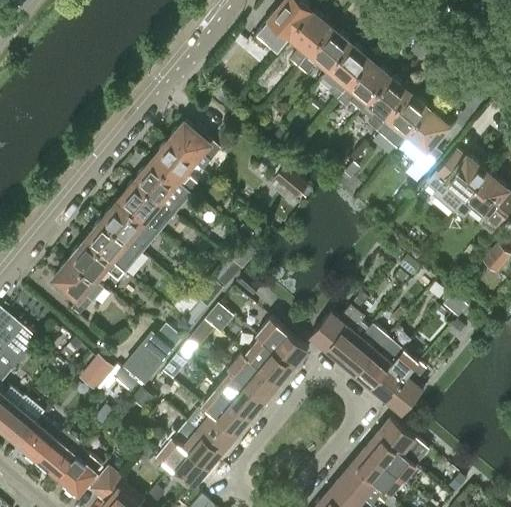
[(276,26),(288,36),(309,10),(307,9),(307,6),(302,1),(299,2),(296,0),(286,0),(283,3),(282,2),(261,27),(270,34),(276,26)]
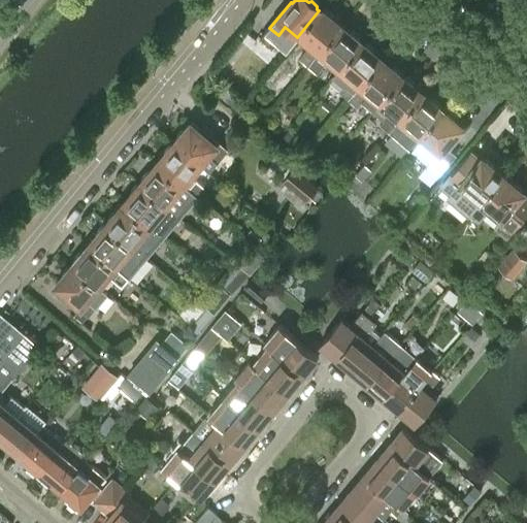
[(323,13),(319,10),(297,37),(319,55),(340,29),(331,21),(331,19),(326,13),(323,13)]
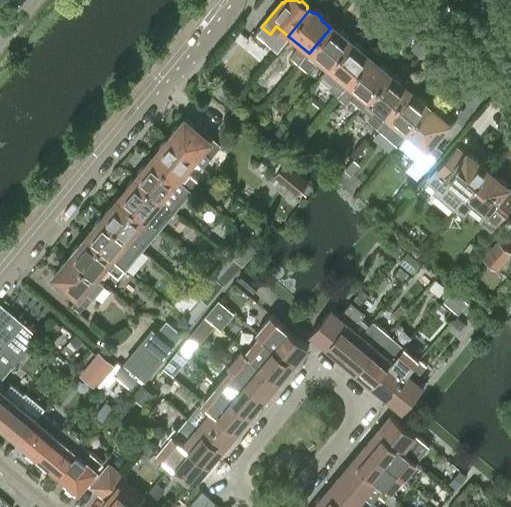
[(339,35),(330,28),(309,53),(329,70),(350,44),(347,42),(347,39),(342,35),(339,35)]
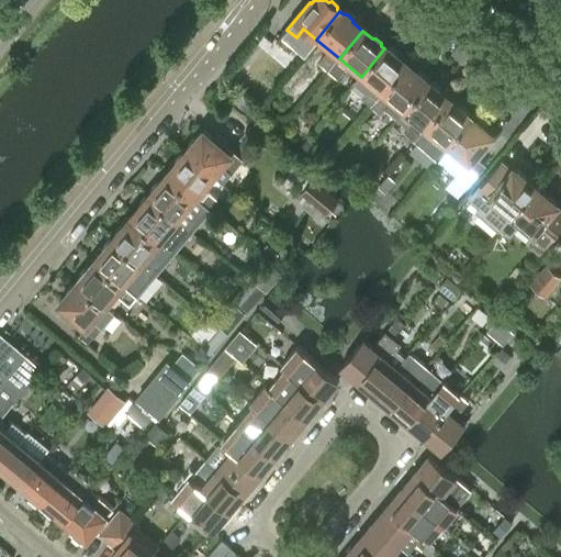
[(370,109),(405,66),(396,58),(395,55),(390,51),(386,51),(384,48),(361,77),(352,87),(365,97),(361,101),(370,109)]
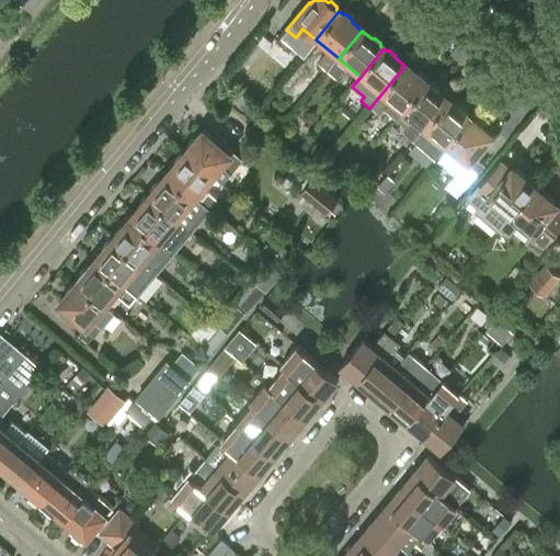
[(317,66),(327,72),(334,64),(326,56),(317,66)]
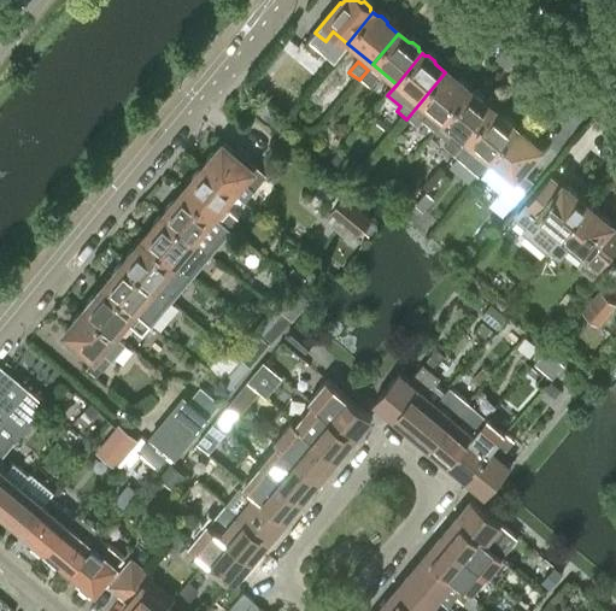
[(377,78),(368,70),(359,80),(369,88),(377,78)]
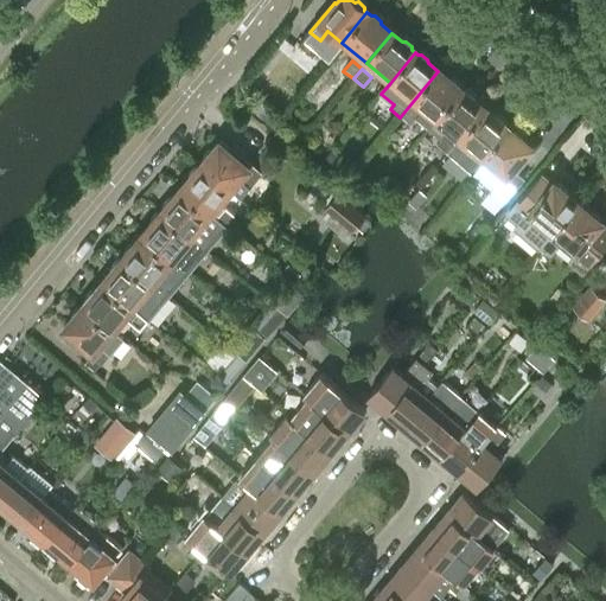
[(428,132),(461,91),(459,89),(458,85),(452,80),(448,81),(438,71),(400,117),(409,126),(414,121),(428,132)]
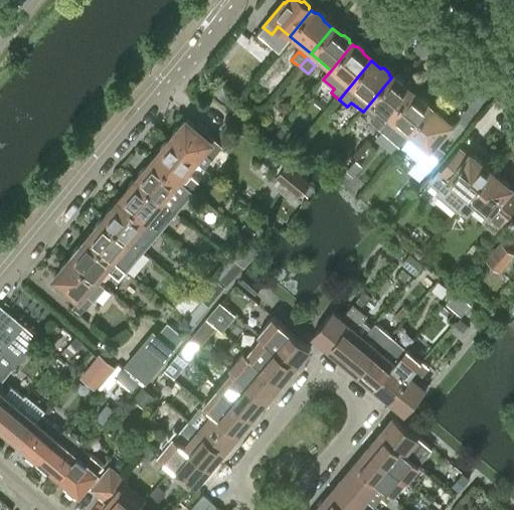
[(378,133),(411,94),(402,87),(402,83),(396,78),(393,79),(391,77),(363,112),(374,121),(370,126),(378,133)]
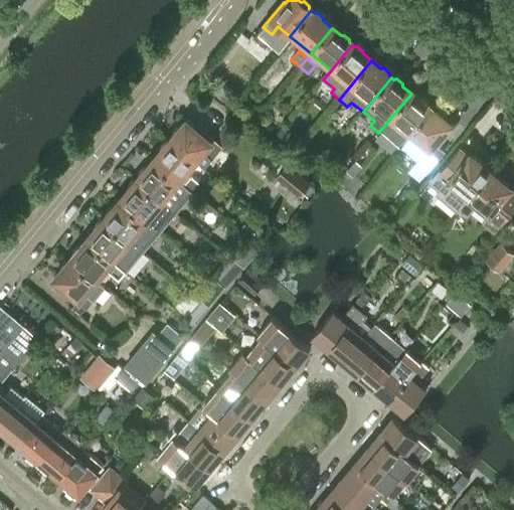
[(419,101),(411,94),(378,133),(386,140),(397,127),(410,137),(432,111),(429,108),(429,106),(422,101),(419,101)]
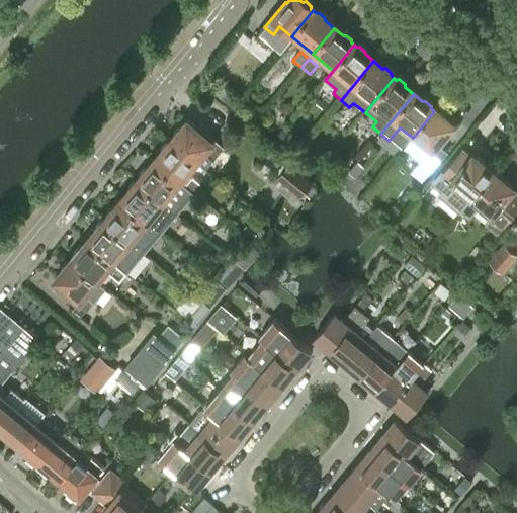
[(438,149),(447,138),(446,137),(453,127),(445,120),(444,117),(439,113),(436,113),(434,111),(413,138),(405,147),(416,156),(422,161),(417,167),(429,177),(447,157),(438,149)]
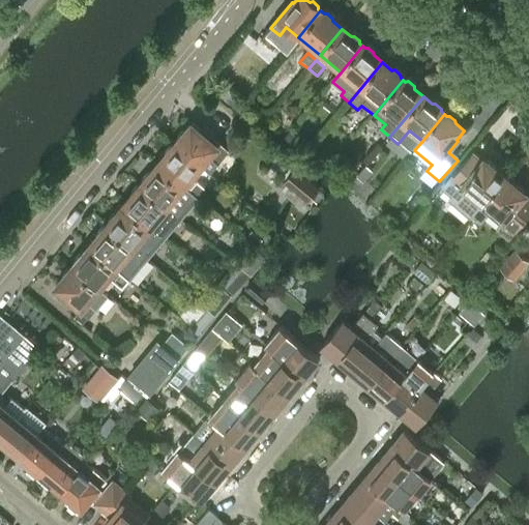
[(227,154),(201,133),(200,135),(190,126),(183,136),(180,136),(175,141),(176,144),(174,146),(201,168),(208,159),(216,167),(219,164),(227,154)]
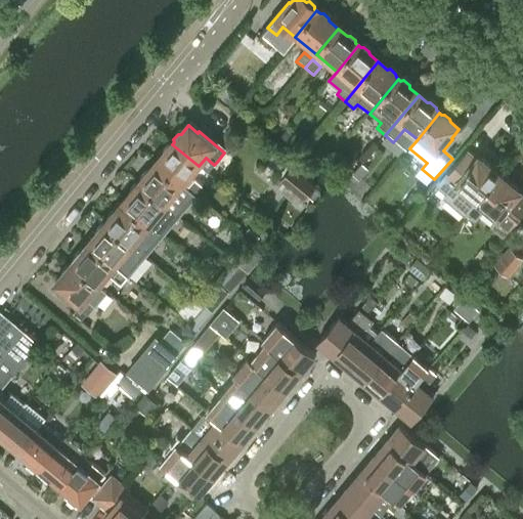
[(162,157),(155,166),(194,199),(202,190),(187,179),(199,166),(172,144),(169,148),(166,148),(162,154),(162,157)]
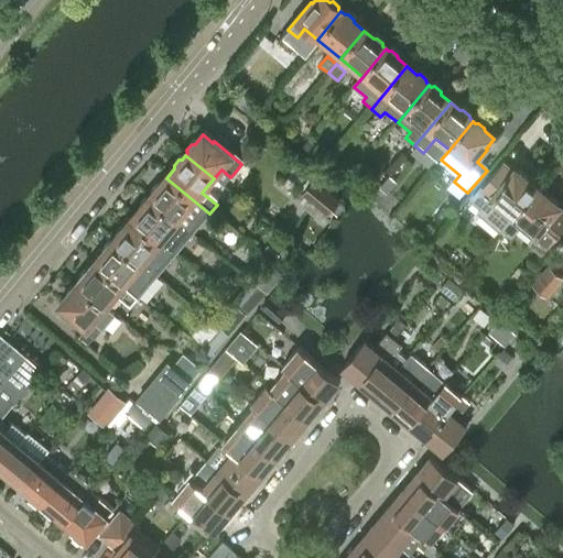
[(491,226),(500,233),(537,190),(527,182),(527,179),(520,174),(517,174),(515,172),(490,200),(510,217),(506,221),(499,216),(491,226)]
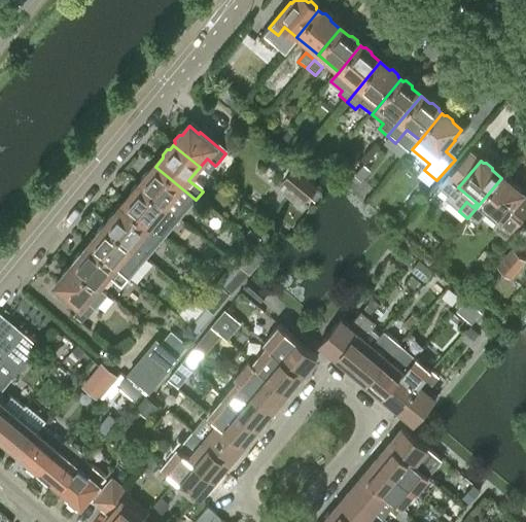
[(196,200),(155,167),(148,176),(145,176),(140,181),(140,184),(139,186),(178,220),(188,208),(196,200)]
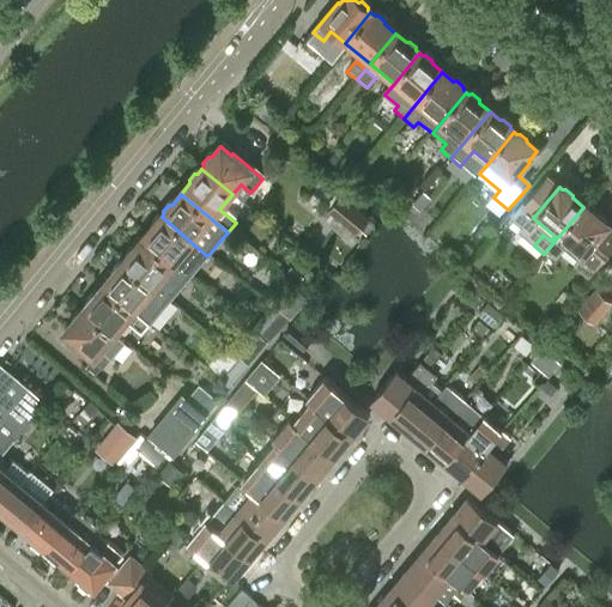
[(426,202),(419,196),(410,207),(417,213),(426,202)]
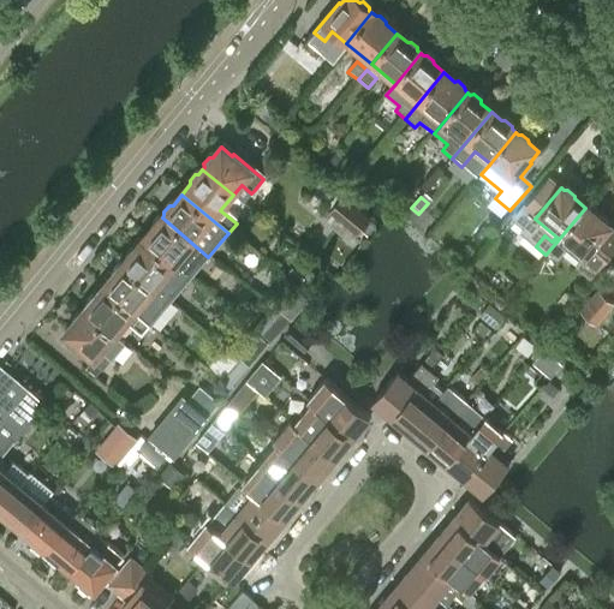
[(369,224),(340,199),(328,215),(357,238),(369,224)]
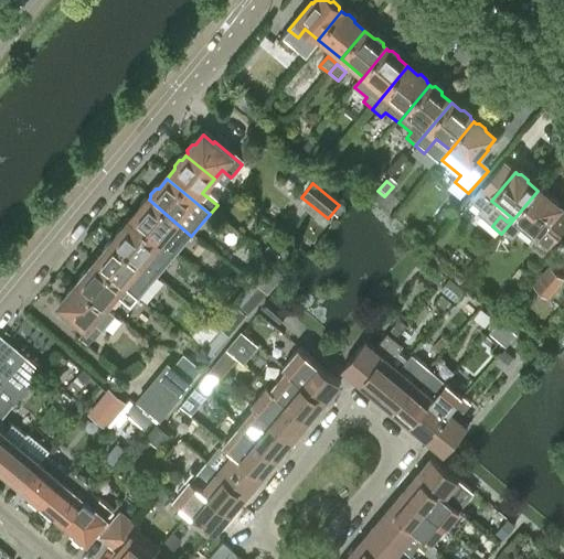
[(546,199),(538,191),(501,234),(511,242),(523,227),(535,237),(528,246),(542,258),(563,230),(563,218),(556,213),(560,210),(556,206),(556,203),(550,199),(546,199)]
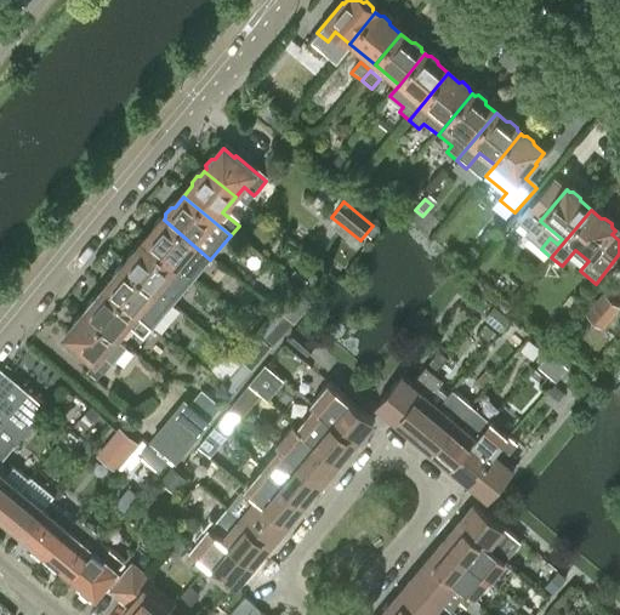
[(210,260),(164,220),(161,223),(158,223),(152,229),(153,233),(143,244),(191,283),(210,260)]
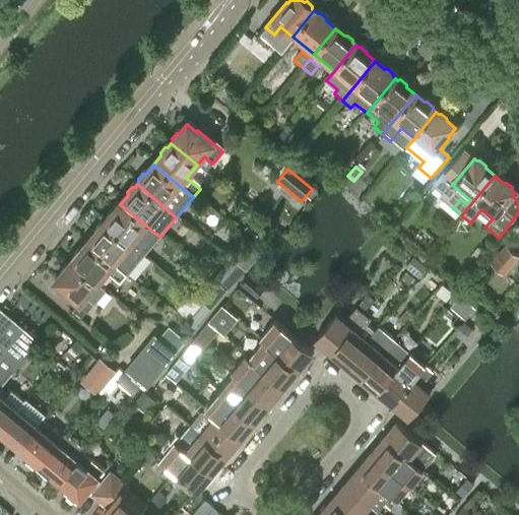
[(159,237),(120,204),(113,213),(110,213),(105,218),(106,221),(104,223),(143,257),(159,237)]
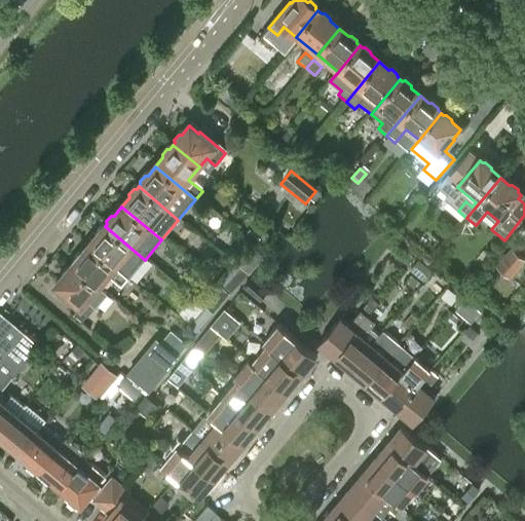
[(406,220),(399,213),(388,225),(396,231),(406,220)]
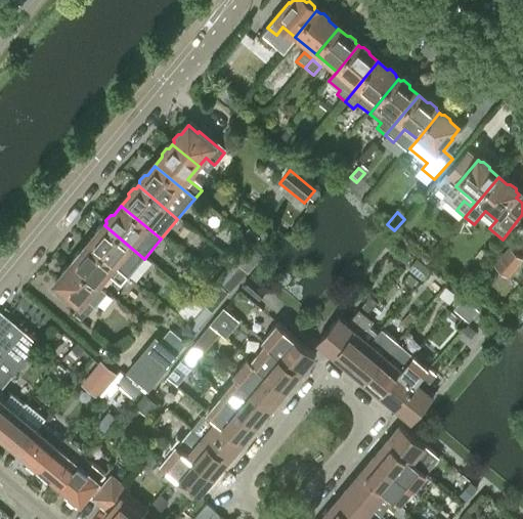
[(144,259),(104,225),(102,228),(99,228),(94,233),(95,236),(87,246),(127,278),(128,279),(144,259)]
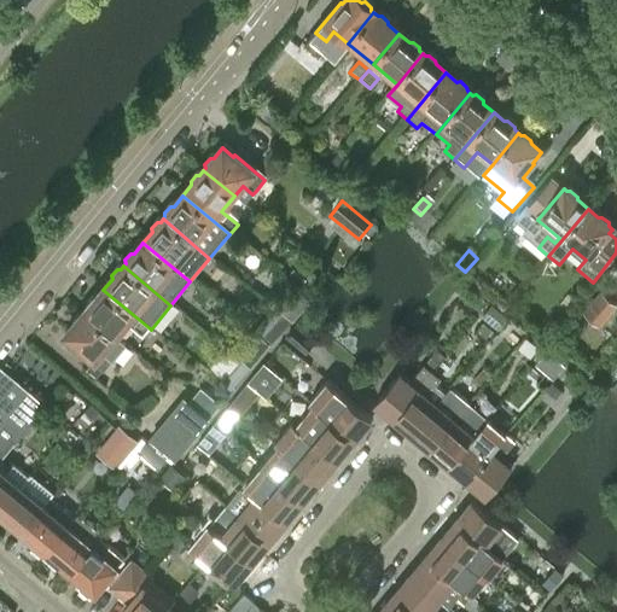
[(294,273),(285,281),(298,292),(304,285),(294,273)]
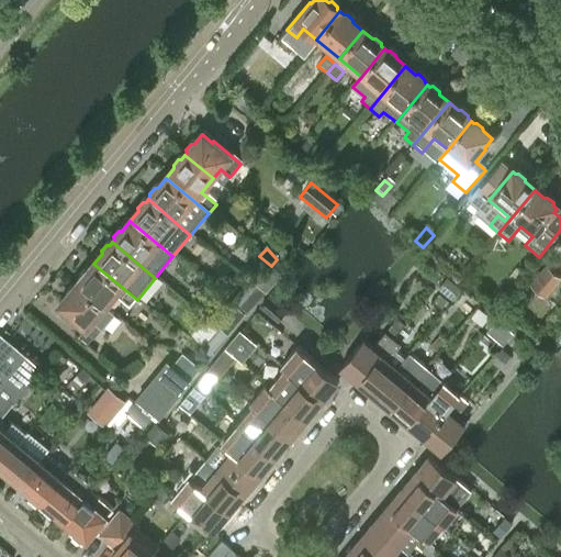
[(136,299),(93,264),(86,274),(82,274),(78,279),(78,282),(76,286),(104,309),(114,297),(128,309),(136,299)]
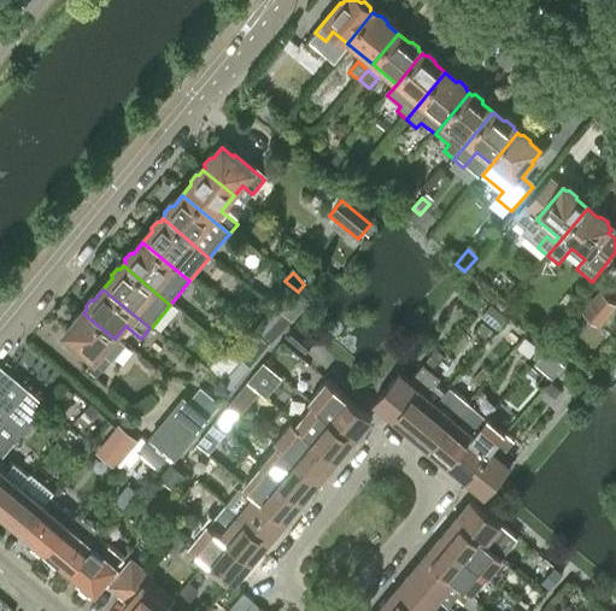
[(614,309),(598,295),(581,316),(597,329),(614,309)]
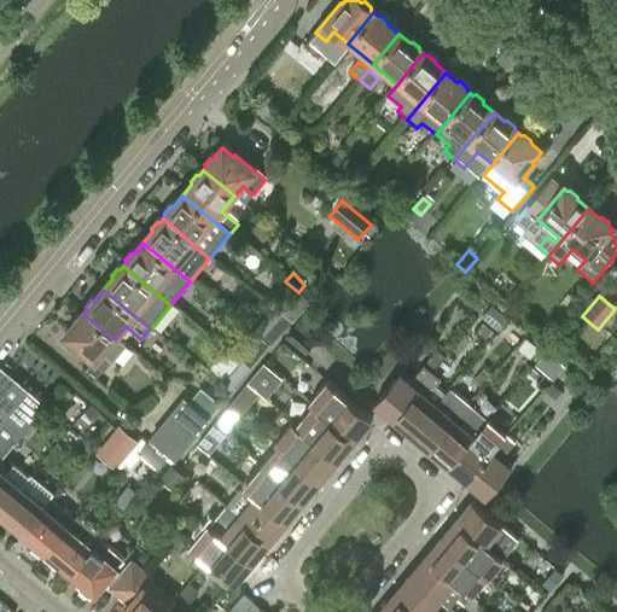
[(309,306),(307,303),(301,298),(292,307),(284,299),(274,310),(292,326),(309,306)]
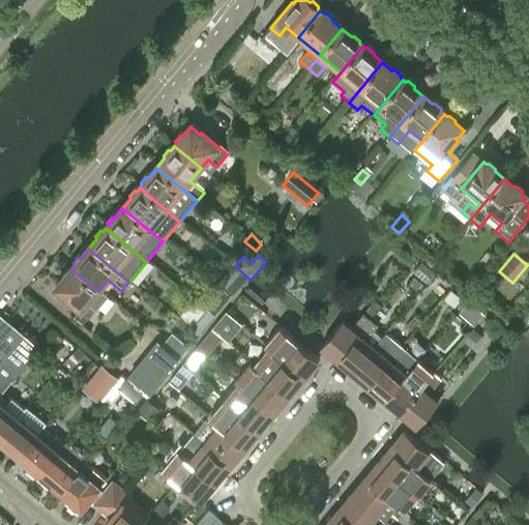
[(483,271),(492,262),(486,256),(477,266),(483,271)]
